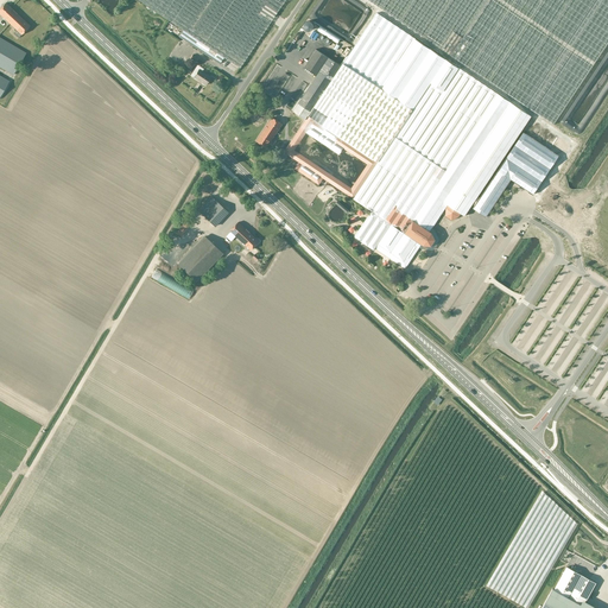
[(240,69),(285,0),(137,0),(183,31),(178,37),(223,67),(228,61),(240,69)]
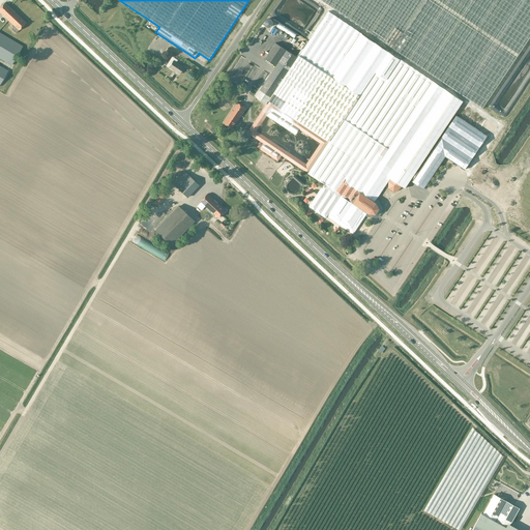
[(529,0),(320,0),(392,49),(482,109),(529,37),(529,0)]
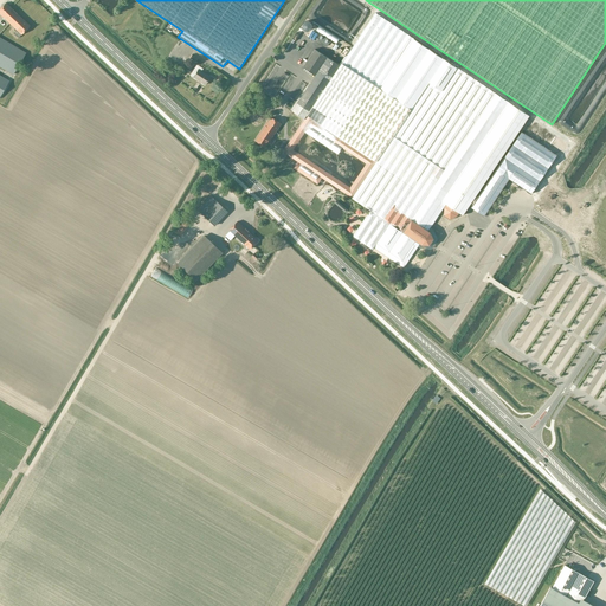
[(0,14),(21,34),(30,26),(6,4),(0,8),(0,14)]
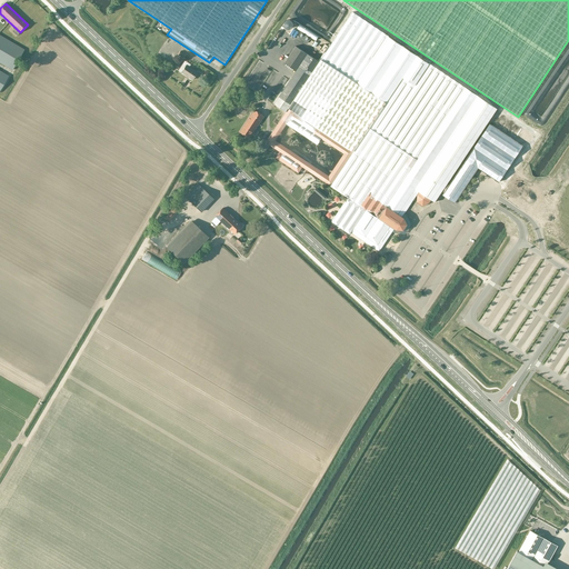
[(296,71),(273,105),(286,112),(289,108),(295,112),(302,117),(317,127),(326,132),(353,151),(330,187),(348,198),(331,222),(349,235),(350,232),(378,251),(393,229),(398,231),(402,230),(405,228),(407,225),(403,218),(402,217),(417,196),(416,202),(422,207),(429,203),(431,200),(435,202),(441,191),(443,192),(442,195),(455,203),(478,169),(499,182),(522,146),(490,123),(449,185),(447,183),(497,109),(418,56),(388,37),(352,12),(321,59),(319,62),(296,46),(285,63),(296,71)]
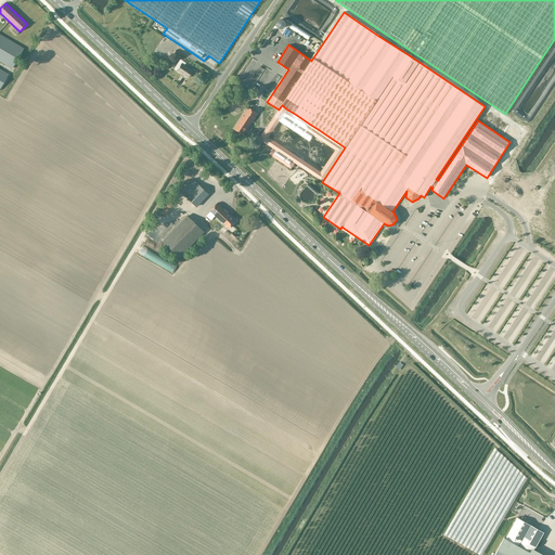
[(293,30),(308,39),(310,35),(291,24),(287,29),(292,31),(293,30)]
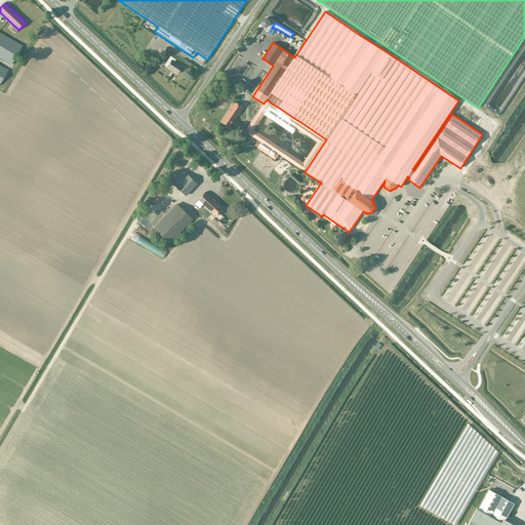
[(278,30),(275,35),(284,40),(287,36),(278,30)]
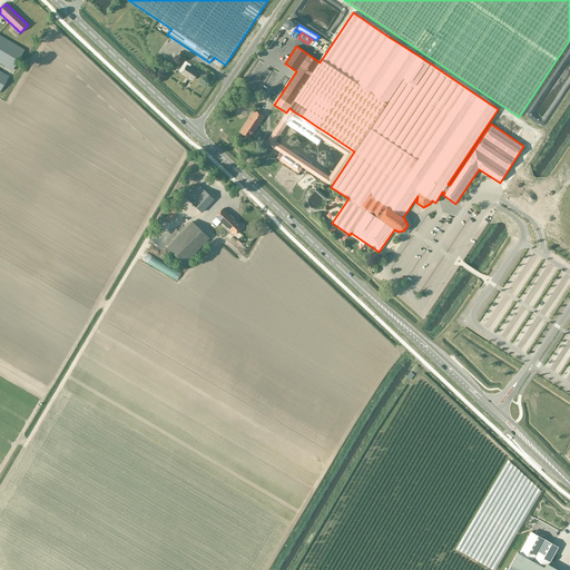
[(0,62),(12,70),(25,50),(0,36),(0,62)]
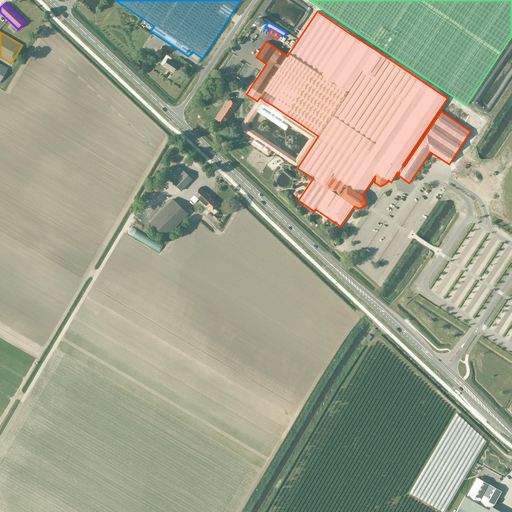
[(173,72),(177,65),(167,58),(163,65),(173,72)]
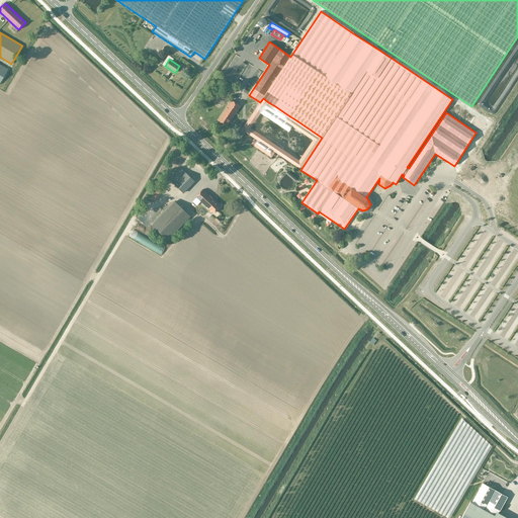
[(296,120),(288,115),(275,106),(268,102),(263,98),(260,102),(241,130),(254,139),(251,145),(272,159),(275,153),(300,170),(322,138),(296,120)]
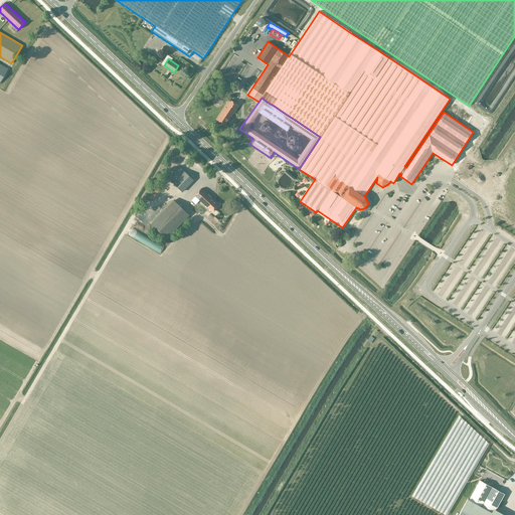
[(230,100),(217,120),(225,125),(238,106),(230,100)]
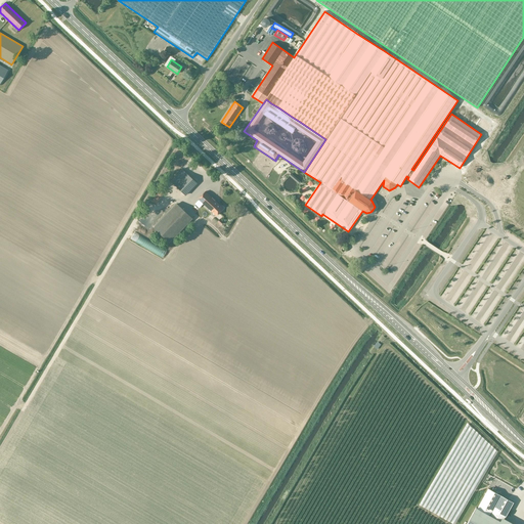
[(284,166),(287,161),(279,156),(273,165),(277,167),(279,163),(284,166)]
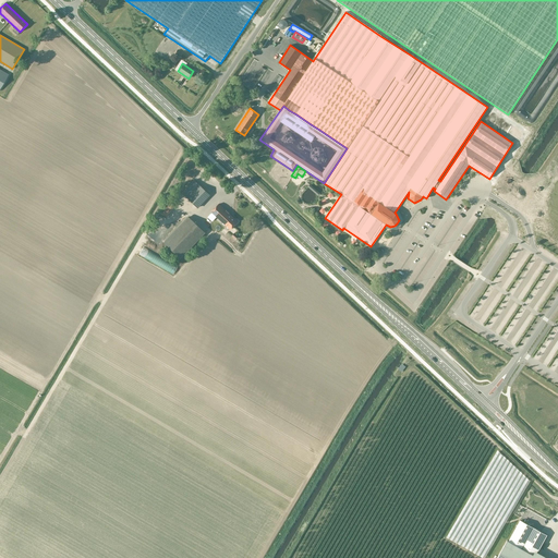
[(197,208),(209,195),(194,181),(181,194),(197,208)]
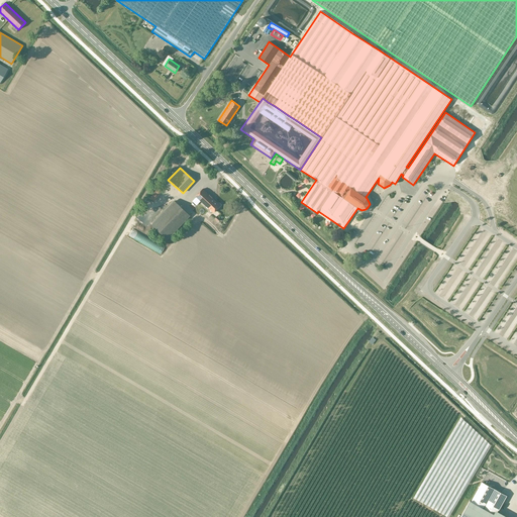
[(154,202),(161,191),(157,188),(150,199),(154,202)]
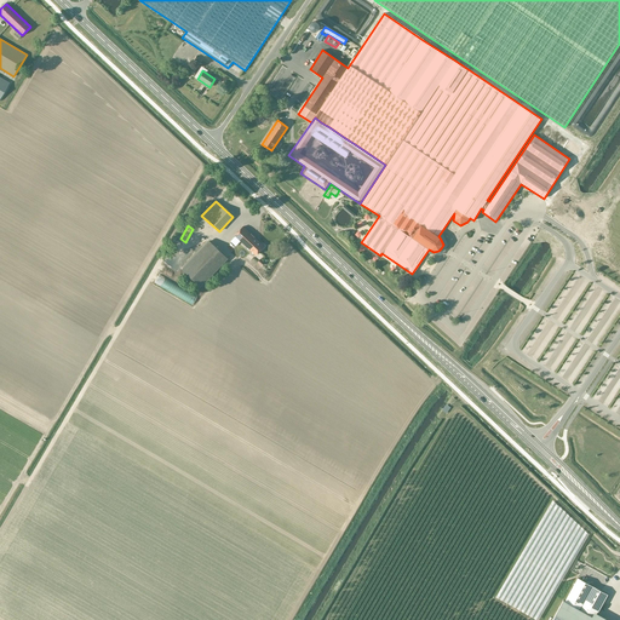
[(244,227),(235,235),(256,256),(264,246),(244,227)]
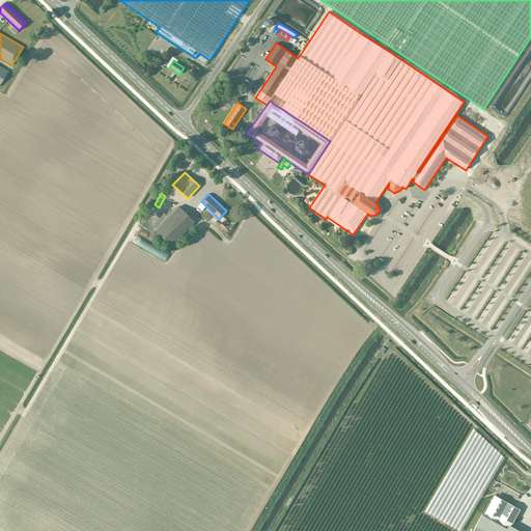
[(171,245),(194,221),(178,206),(157,230),(171,245)]
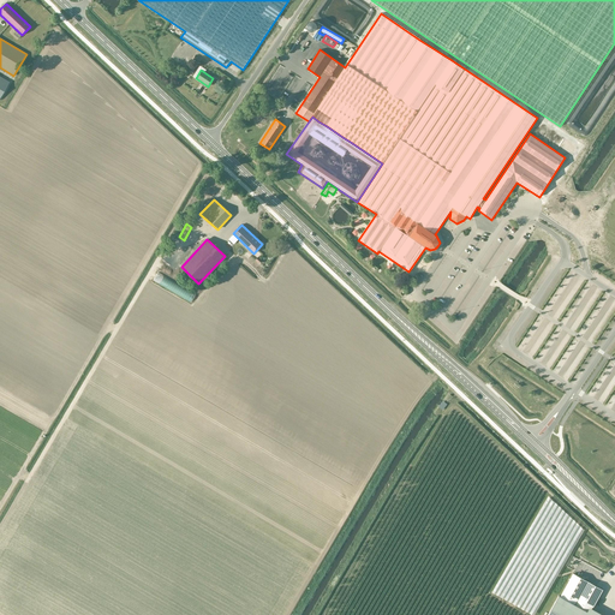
[(513,246),(505,264),(509,267),(518,249),(513,246)]
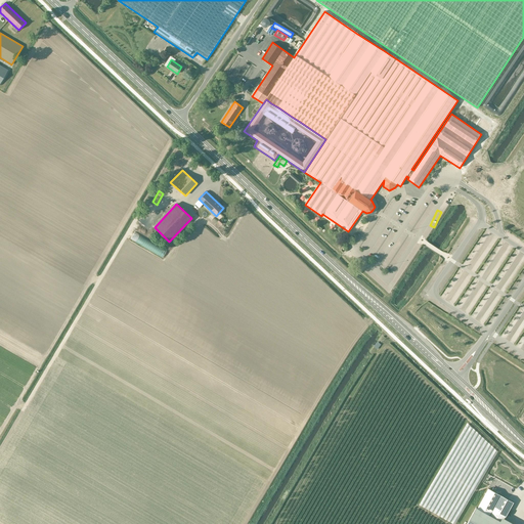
[(163,256),(166,250),(133,233),(130,239),(163,256)]
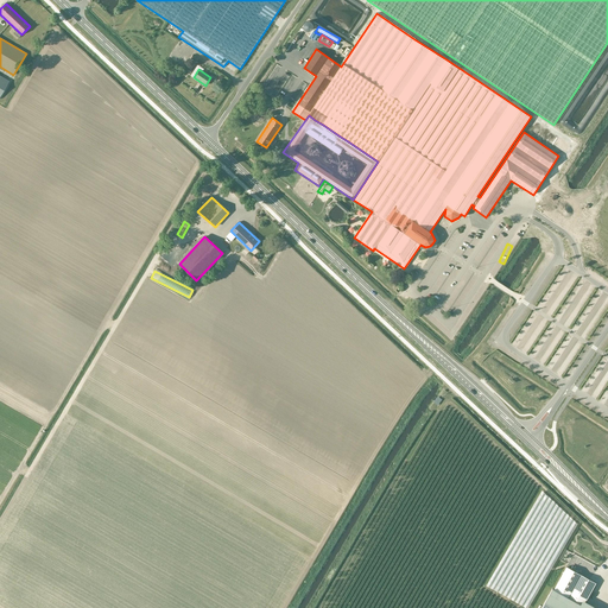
[(587,607),(583,606),(596,583),(567,567),(553,590),(552,589),(542,607),(587,607)]
